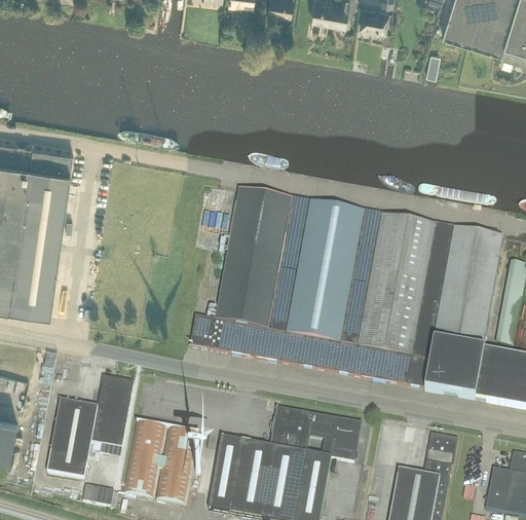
[(268,0),(268,2),(267,8),(290,12),(292,0),(268,0)]
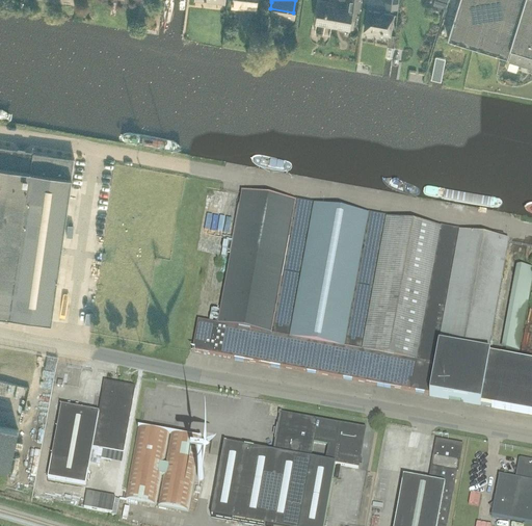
[(346,0),(346,4),(328,0),(318,0),(318,2),(316,17),(348,23),(352,23),(354,15),(356,5),(358,5),(358,0),(346,0)]
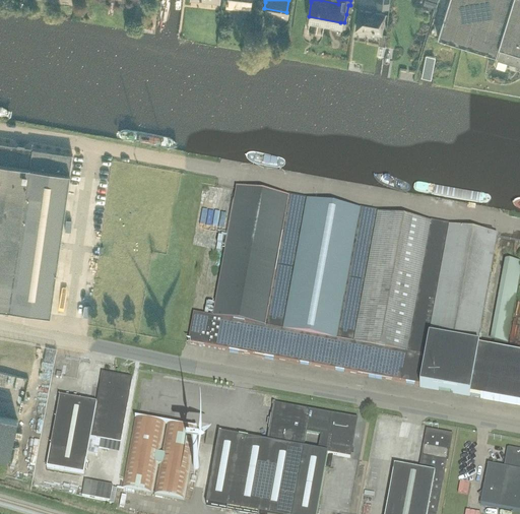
[(446,0),(437,31),(495,50),(498,41),(519,48),(519,0),(446,0)]
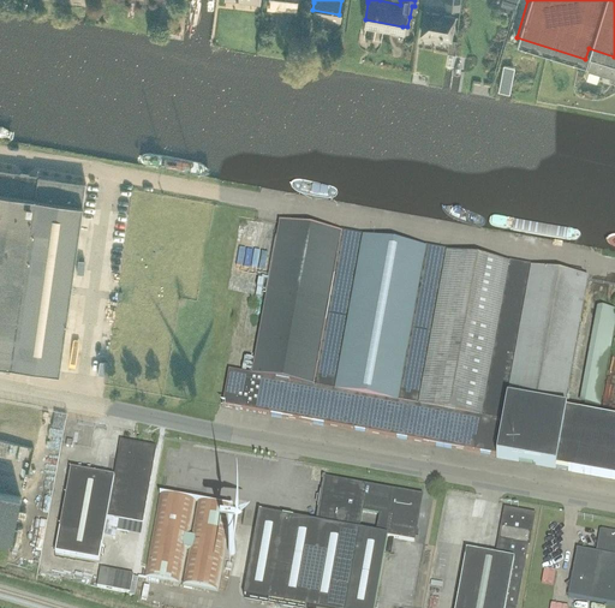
[(422,28),(436,30),(449,33),(454,11),(445,9),(425,5),(422,28)]
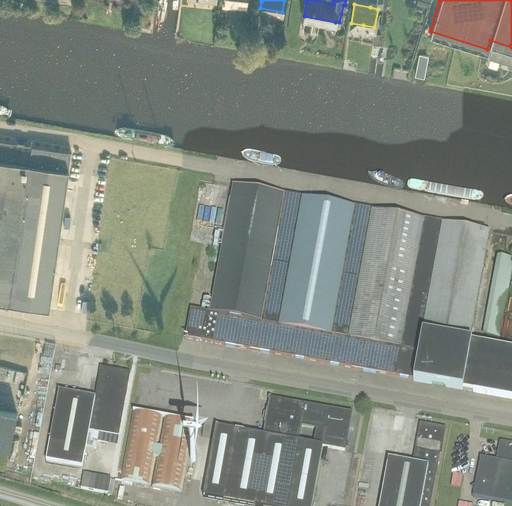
[(511,50),(493,44),(490,53),(511,59),(511,50)]
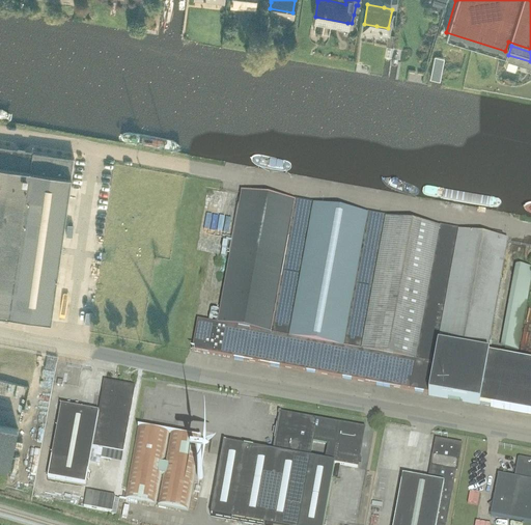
[(0,308),(51,315),(72,171),(74,153),(33,146),(33,145),(0,140),(0,308)]
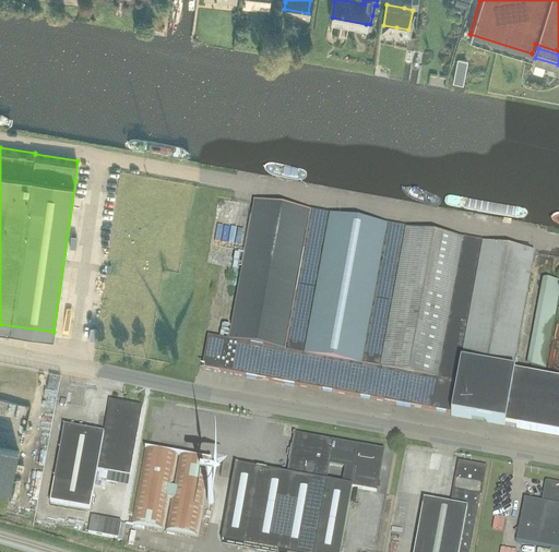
[(451,409),(513,420),(558,428),(558,374),(512,366),(534,247),(482,237),(480,241),(462,238),(462,234),(405,224),(405,227),(403,227),(389,225),(385,224),(387,219),(330,210),(329,213),(328,213),(311,211),(310,210),(310,206),(253,195),(228,335),(207,331),(202,362),(233,369),(431,405),(451,408),(451,409)]
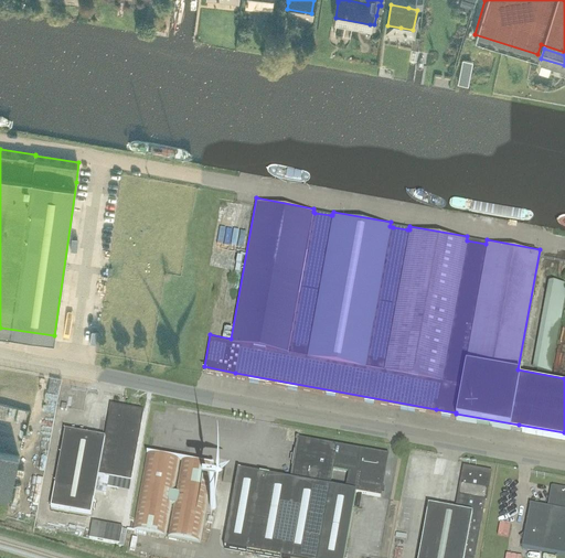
[(551,367),(564,285),(564,278),(553,277),(536,365),(551,367)]
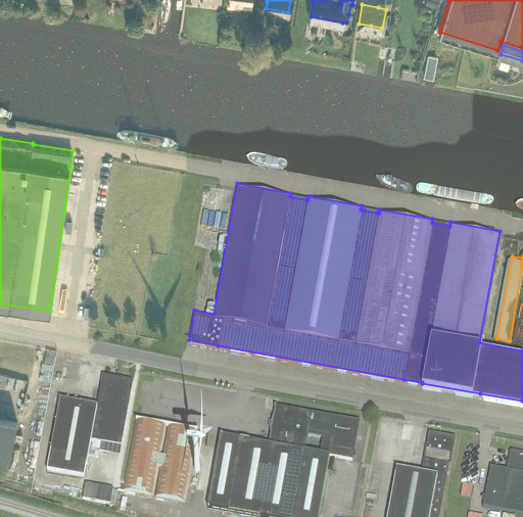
[(90,433),(121,439),(133,375),(102,369),(96,401),(59,393),(47,465),(84,472),(90,433)]
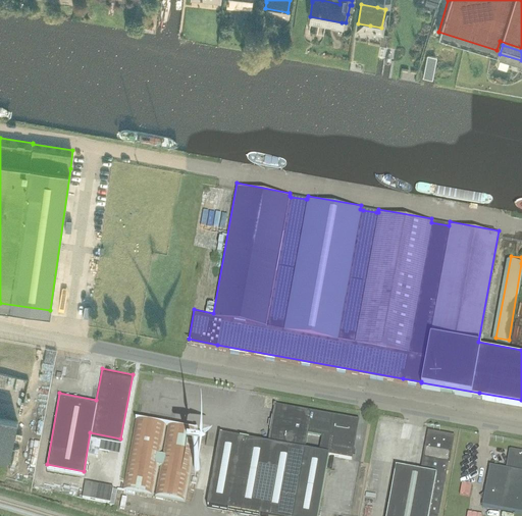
[(267,437),(219,429),(207,501),(293,515),(296,515),(316,515),(328,450),(352,454),(358,415),(274,401),(267,437)]
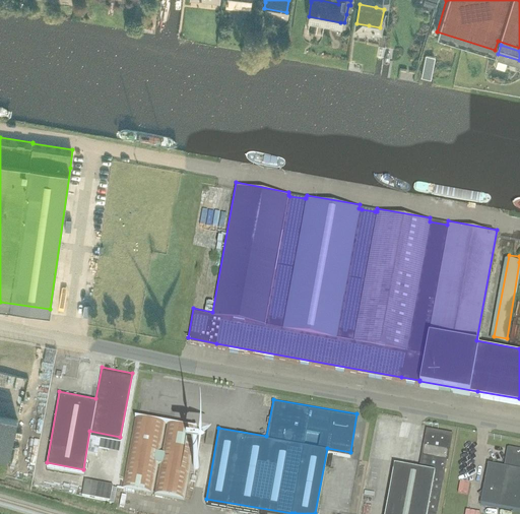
[(17,414),(0,410),(0,453),(8,455),(17,414)]
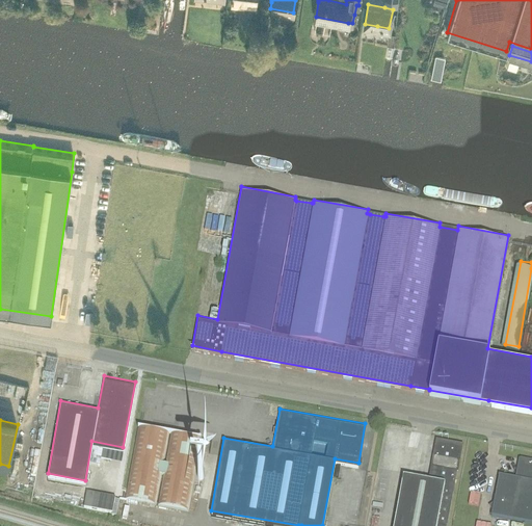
[(188,505),(202,434),(137,422),(125,494),(188,505)]
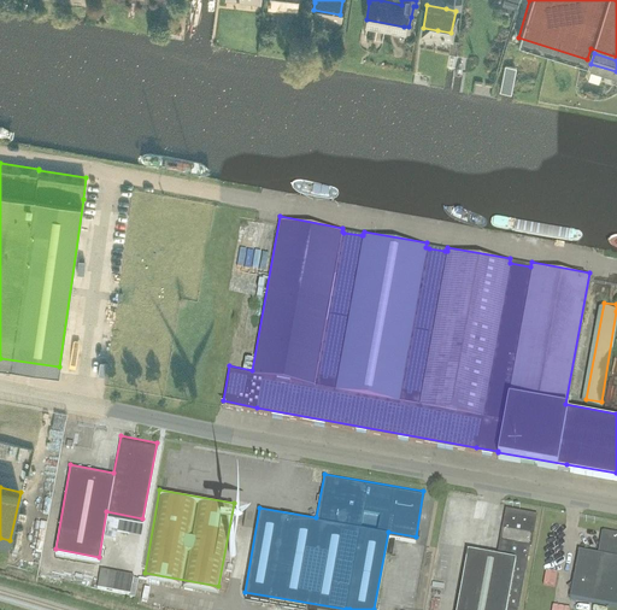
[(516,609),(518,604),(529,540),(532,541),(538,509),(506,503),(503,521),(497,551),(468,545),(454,609),(516,609)]
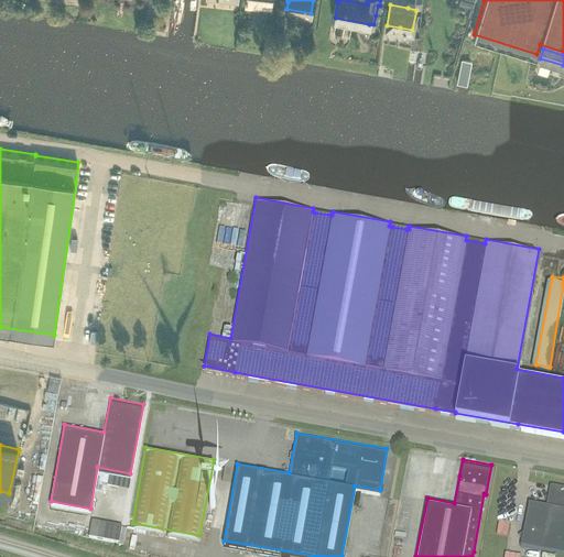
[(119,471),(114,470),(109,469),(97,467),(95,484),(106,485),(107,479),(117,481),(119,471)]
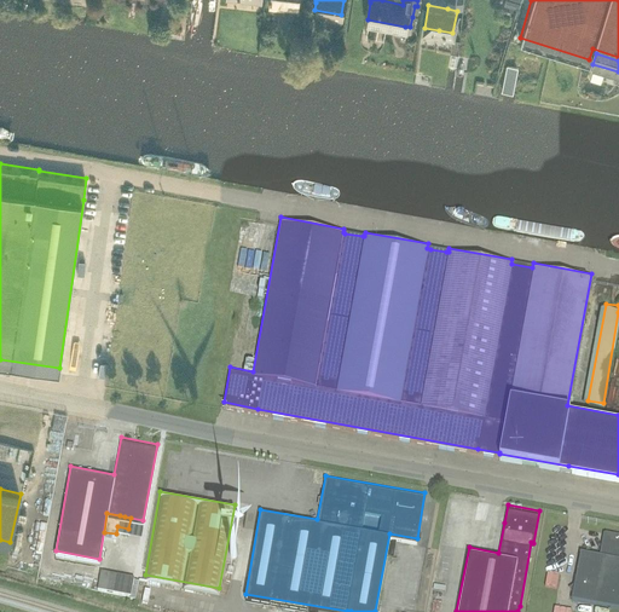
[(572,594),(618,602),(618,601),(618,527),(605,526),(601,549),(580,546),(572,594)]
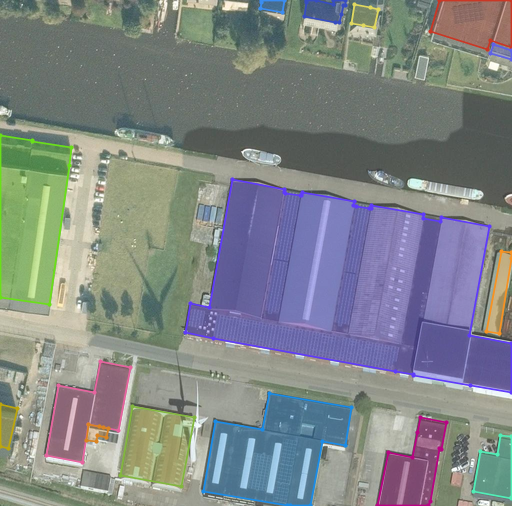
[(454,466),(452,478),(461,479),(463,467),(454,466)]
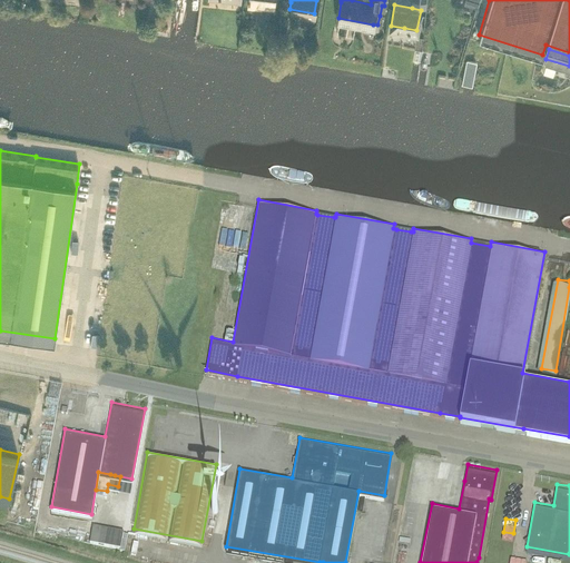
[(127,529),(123,529),(123,526),(92,521),(89,537),(120,543),(119,545),(124,546),(127,529)]
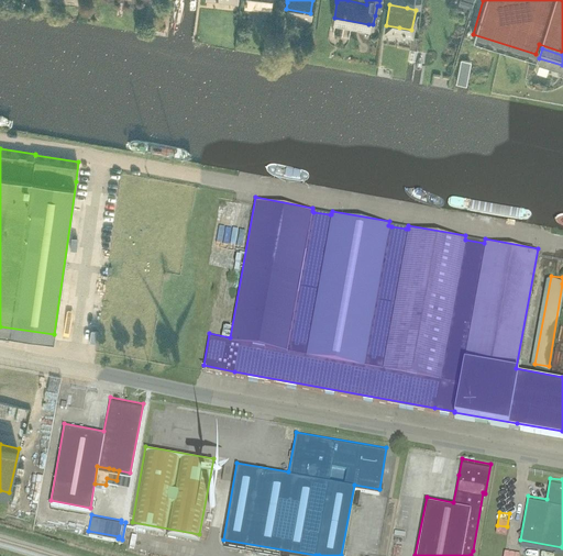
[(520,555),(521,546),(505,544),(503,555),(520,555)]
